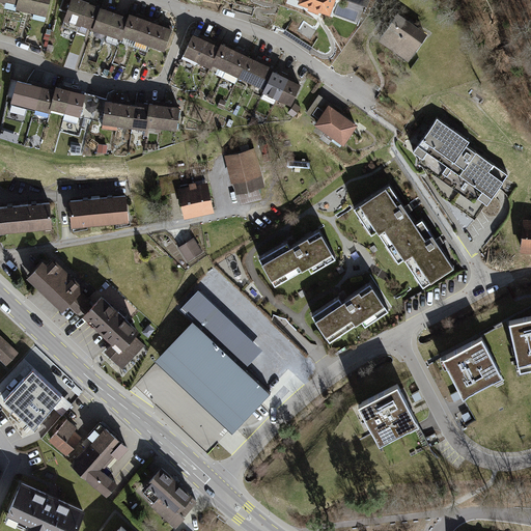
[(0,0),(17,4),(16,8),(47,16),(50,0),(0,0)]
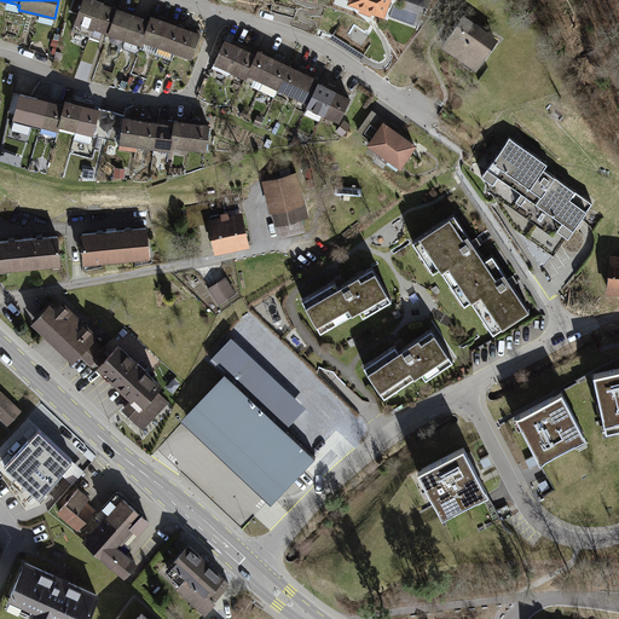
[(77,15),(82,0),(73,0),(70,11),(77,15)]
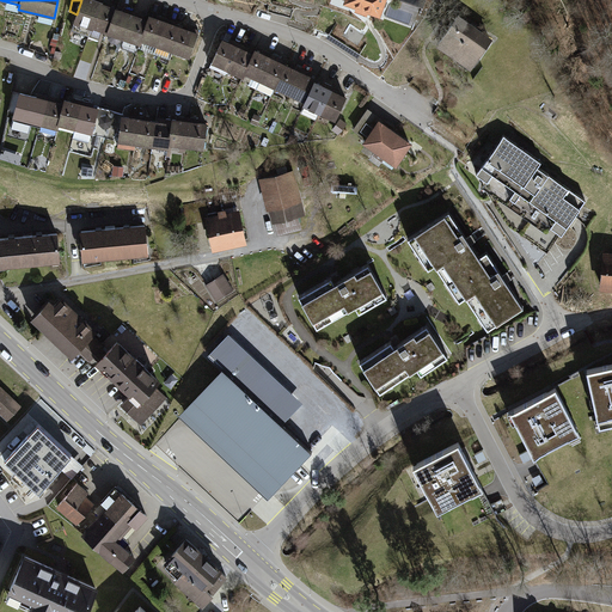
[(106,5),(97,0),(81,0),(77,14),(72,31),(90,37),(93,29),(104,32),(108,34),(111,42),(116,44),(122,42),(124,38),(133,41),(140,44),(142,42),(190,59),(200,32),(190,30),(171,23),(160,19),(151,16),(150,19),(138,14),(128,12),(106,5)]
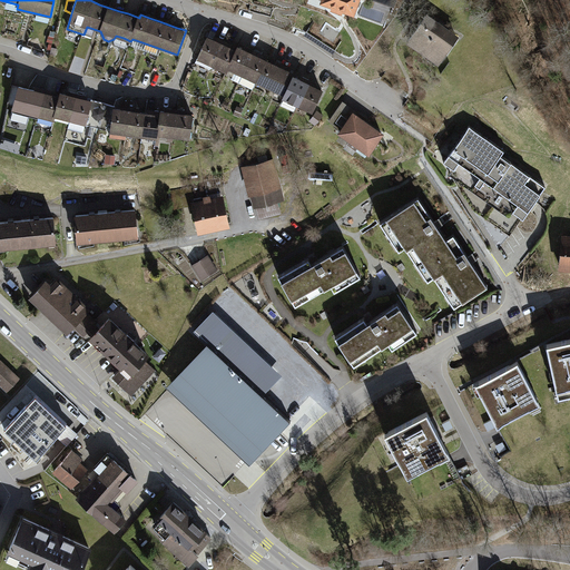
[(359,0),(320,0),(318,3),(353,16),(359,0)]
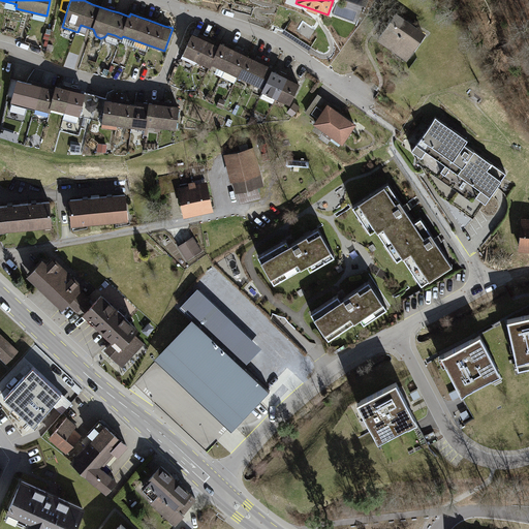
[(369,0),(338,0),(333,16),(356,24),(363,6),(366,8),(369,0)]
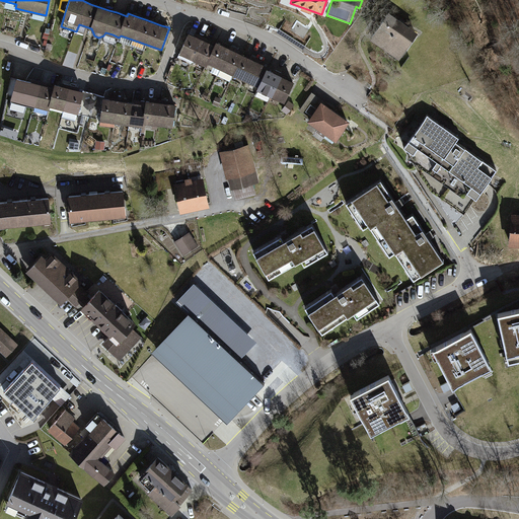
[(229,1),(226,10),(246,15),(249,6),(229,1)]
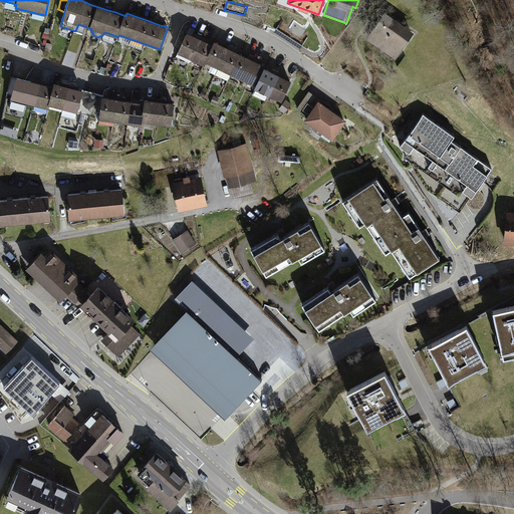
[(413,33),(384,13),(365,38),(395,58),(413,33)]
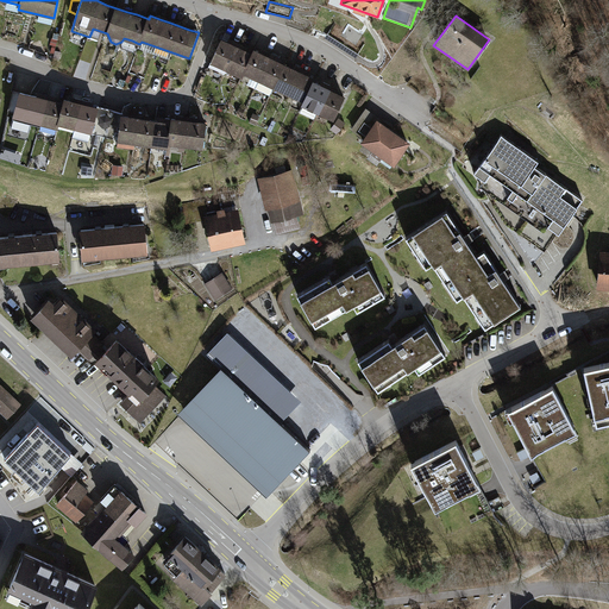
[(336,24),(327,35),(357,56),(365,44),(336,24)]
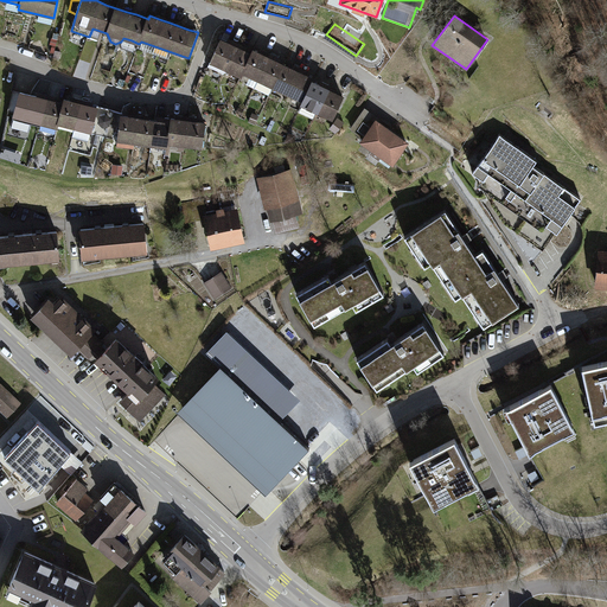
[(230,43),(222,39),(211,63),(241,77),(243,74),(260,82),(256,89),(270,95),(274,88),(302,102),(301,104),(333,121),(345,96),(336,91),(323,85),(313,81),(314,77),(306,72),(293,68),(276,59),(264,53),(254,49),(251,53),(243,50),(230,43)]
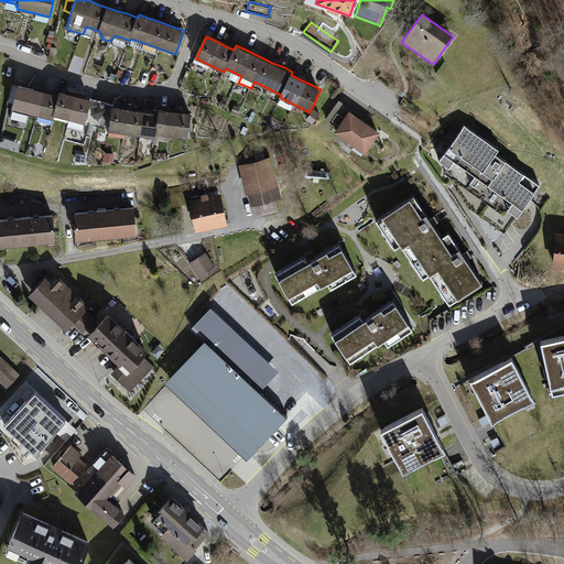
[(14,105),(19,87),(13,85),(8,104),(14,105)]
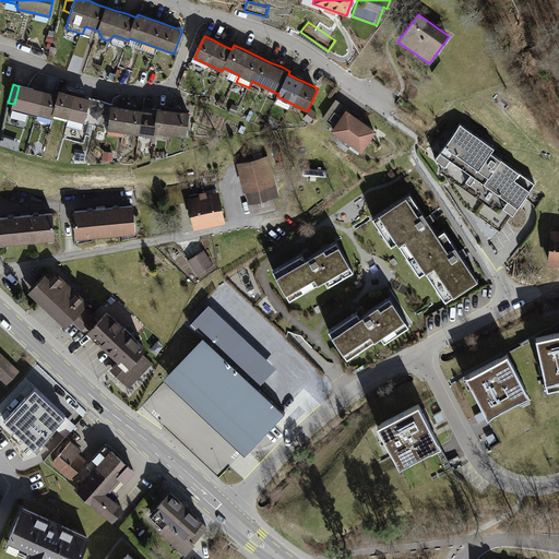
[(13,109),(38,116),(51,119),(52,115),(69,119),(97,127),(108,130),(108,131),(125,133),(140,135),(139,142),(154,143),(155,133),(171,135),(187,138),(190,113),(180,111),(175,110),(166,109),(158,108),(158,113),(150,111),(143,110),(135,109),(128,108),(121,107),(113,106),(114,104),(104,102),(82,96),(75,95),(69,93),(59,91),(58,95),(49,92),(45,91),(37,90),(20,84),(19,86),(14,104),(13,109)]
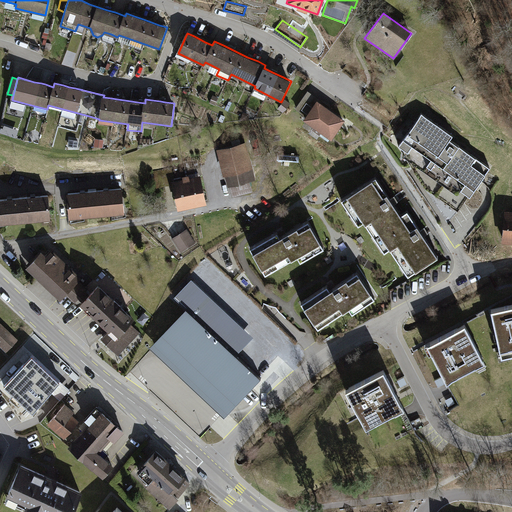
[(305,115),(316,100),(318,98),(308,90),(295,107),(305,115)]
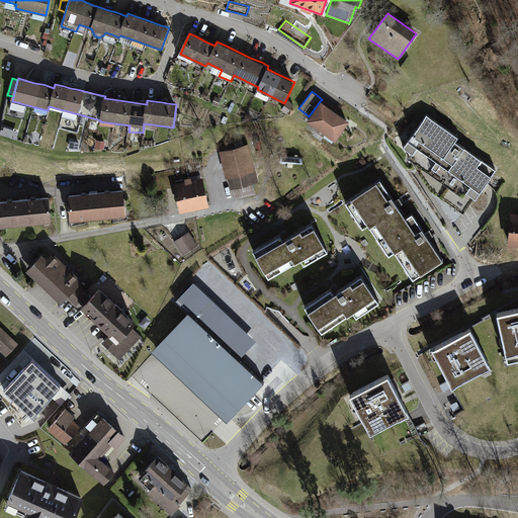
[(288,101),(281,110),(287,114),(294,105),(288,101)]
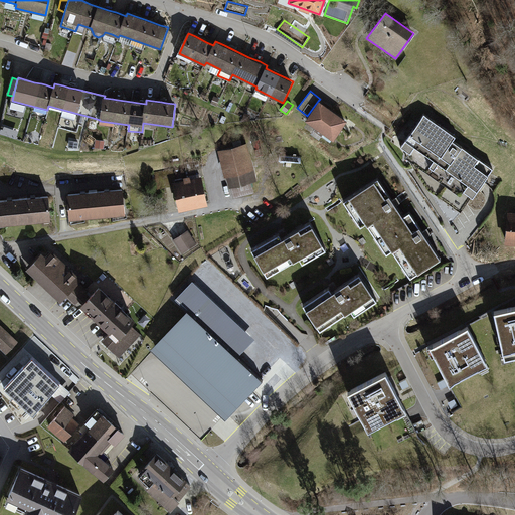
[(346,121),(318,101),(307,116),(305,120),(333,140),(346,121)]
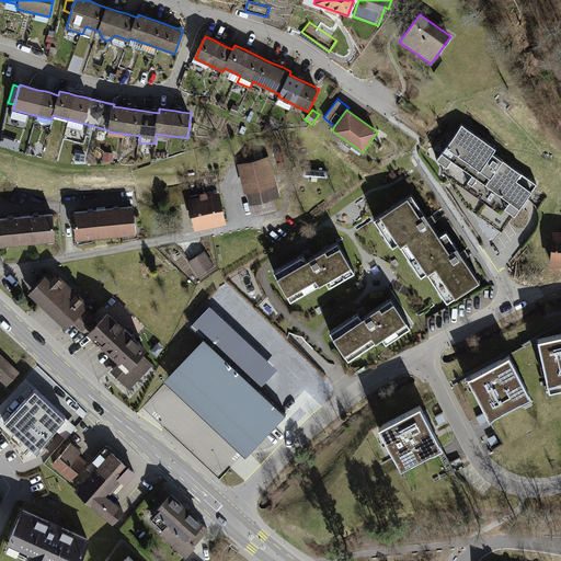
[(267,123),(263,132),(273,132),(274,125),(267,123)]
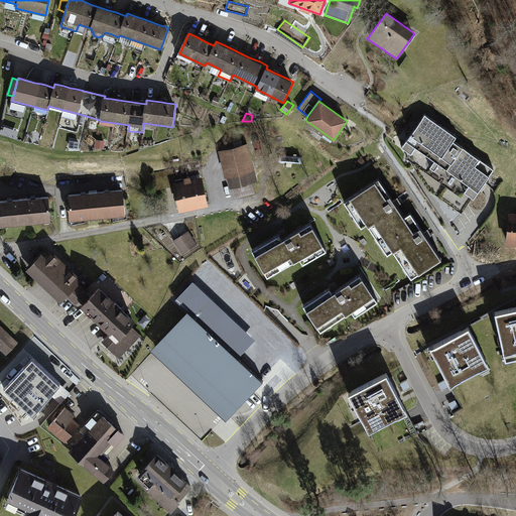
[(458,137),(425,114),(401,146),(410,153),(406,158),(410,160),(428,190),(462,215),(481,186),(494,169),(455,141),(458,137)]
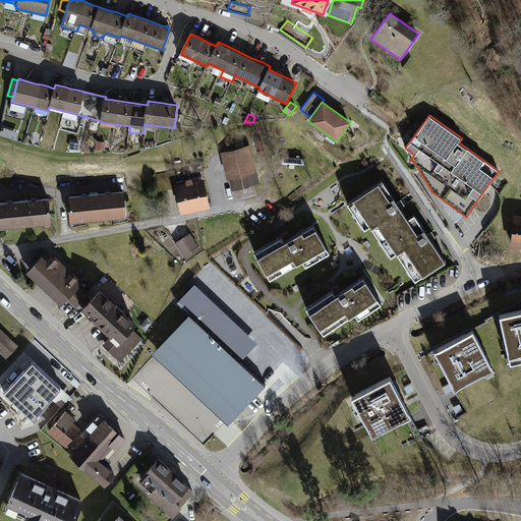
[(4,127),(1,136),(10,139),(13,130),(4,127)]
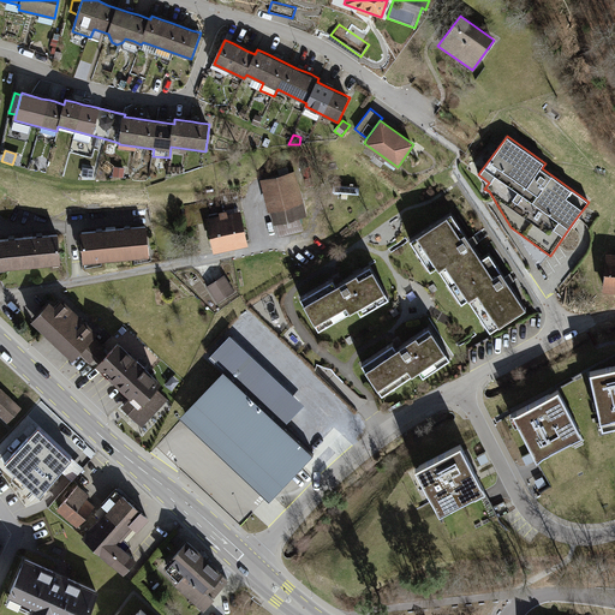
[(125,168),(114,167),(113,177),(124,178),(125,168)]
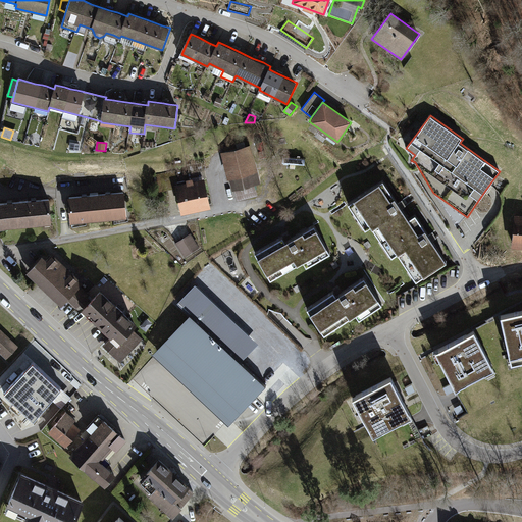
[(252,146),(222,153),(232,191),(236,191),(255,186),(262,184),(252,146)]
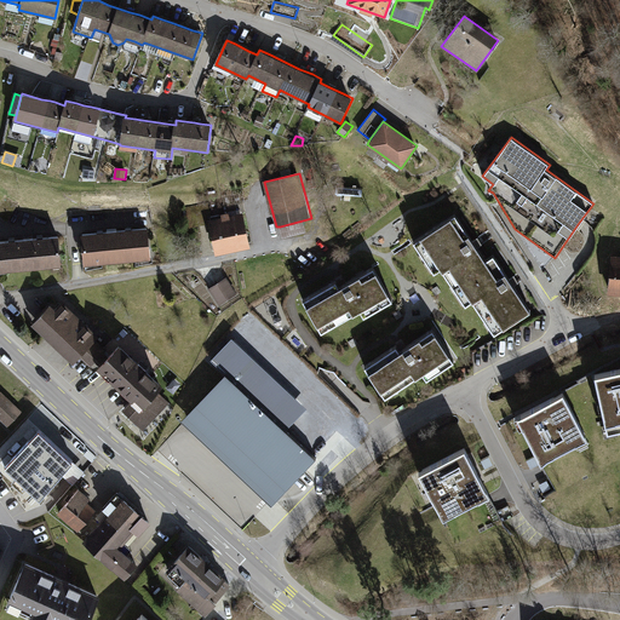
[(0,204),(0,213),(9,218),(15,206),(3,200),(0,204)]
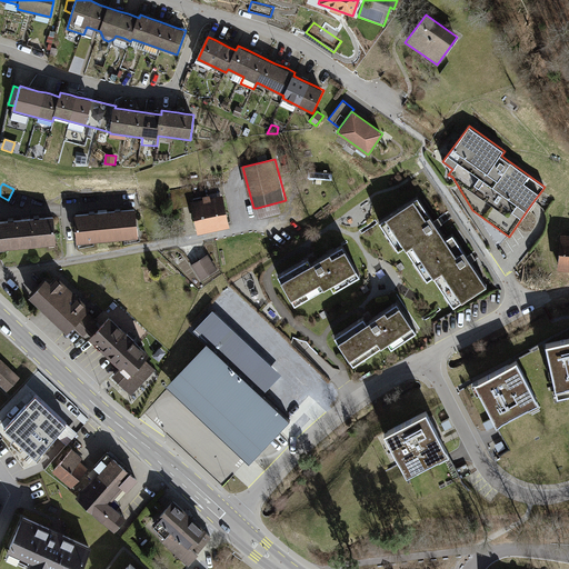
[(192,186),(170,190),(173,209),(188,206),(188,201),(195,200),(192,186)]
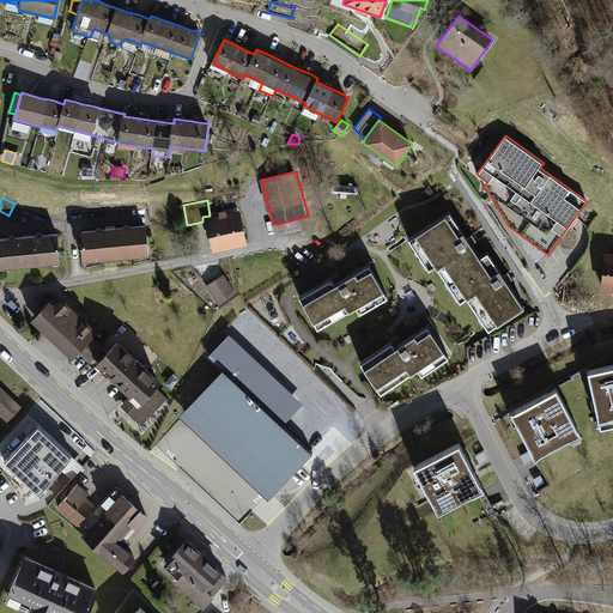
[(218,217),(207,219),(213,249),(247,242),(241,212),(229,216),(228,216),(226,211),(218,213),(219,217),(218,217)]
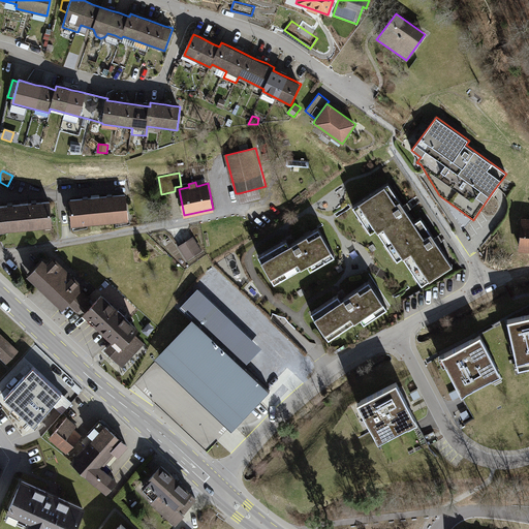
[(421,218),(413,223),(403,209),(387,185),(352,208),(370,234),(376,230),(397,262),(403,258),(422,286),(453,267),(436,241),(421,218)]
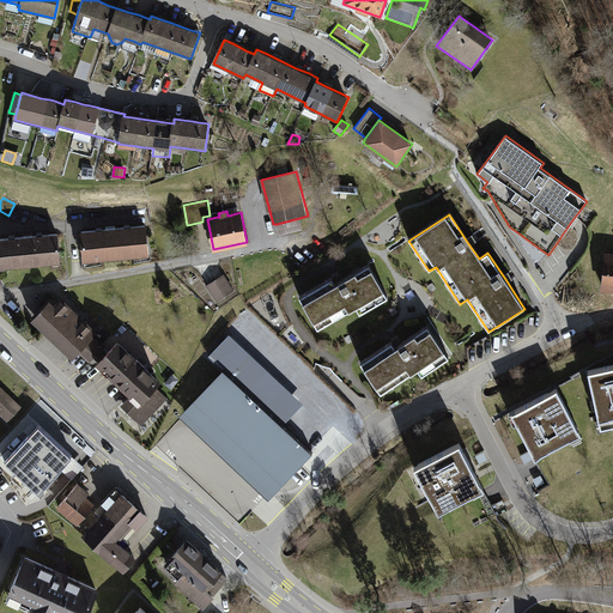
[(299,218),(277,224),(279,236),(303,230),(299,218)]
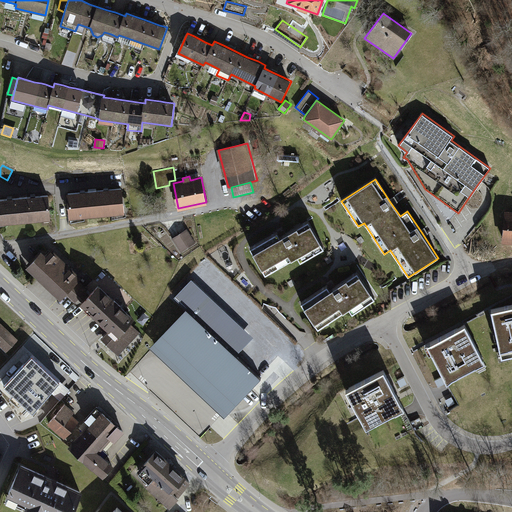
[(122,188),(67,193),(70,219),(124,213),(122,188)]
